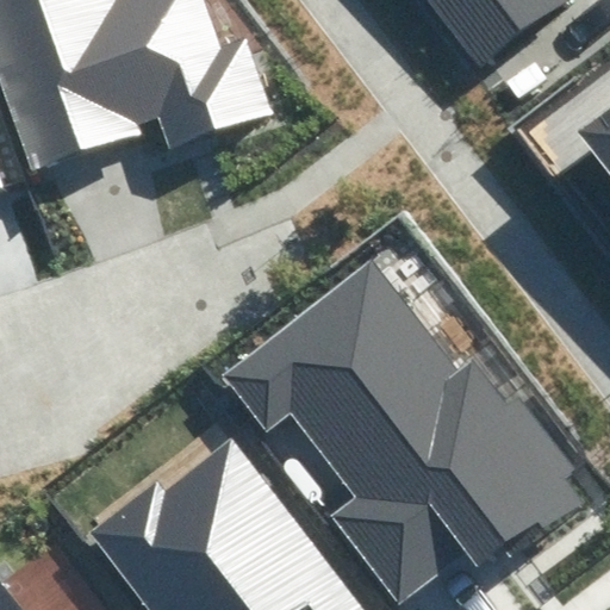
[(0,0),(0,75),(32,169),(160,125),(167,144),(265,111),(238,37),(216,44),(200,0),(0,0)]
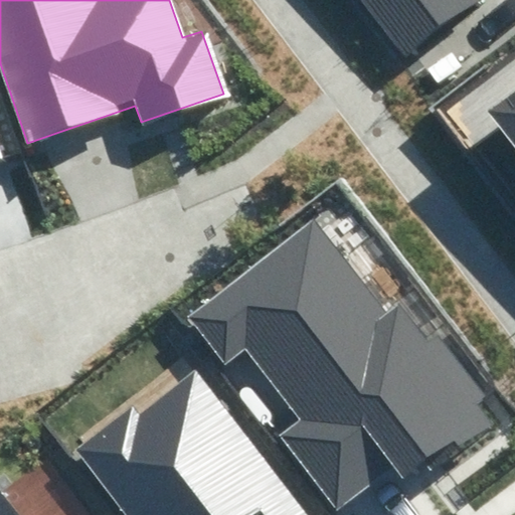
[(377,0),(411,41),(464,0),(377,0)]
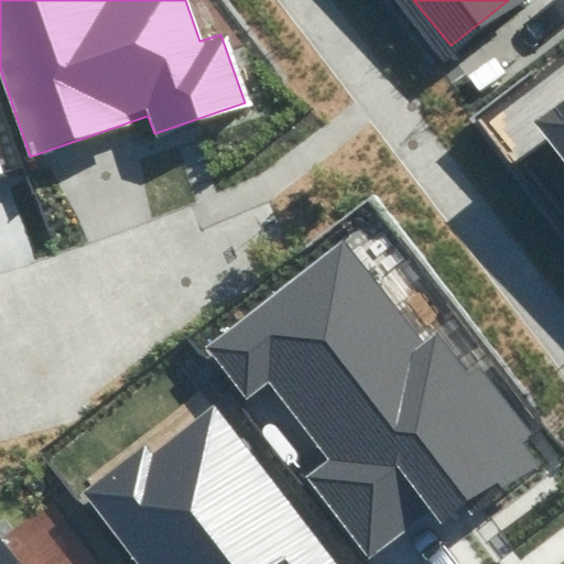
[(563,102),(540,121),(563,154),(563,102)]
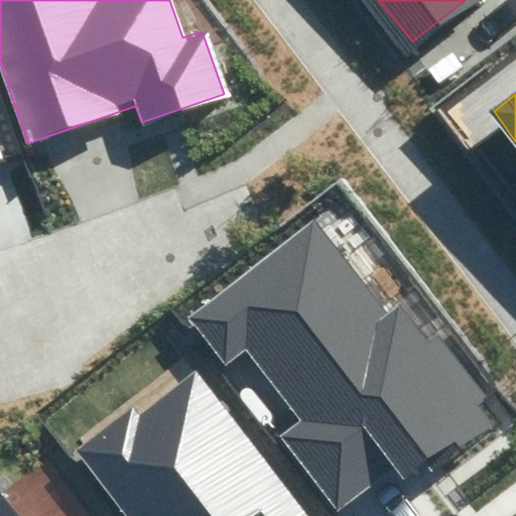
[(388,306),(314,215),(184,317),(229,372),(246,359),(292,416),(274,431),(337,510),(394,464),(408,481),(485,419),(471,401),(483,391),(404,294),(388,306)]
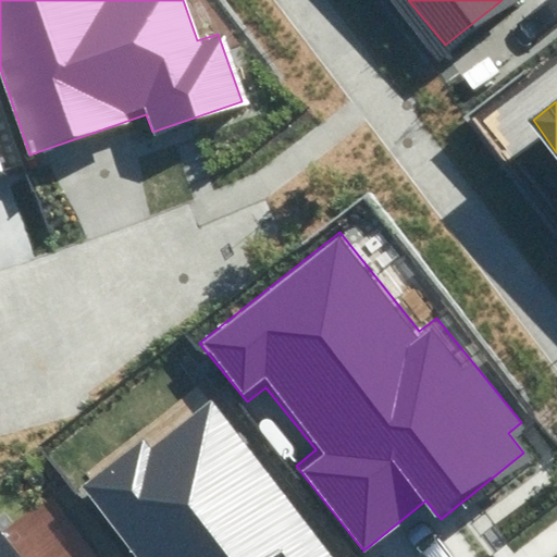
[(134,434),(74,482),(133,556),(335,556),(210,398),(146,449),(134,434)]
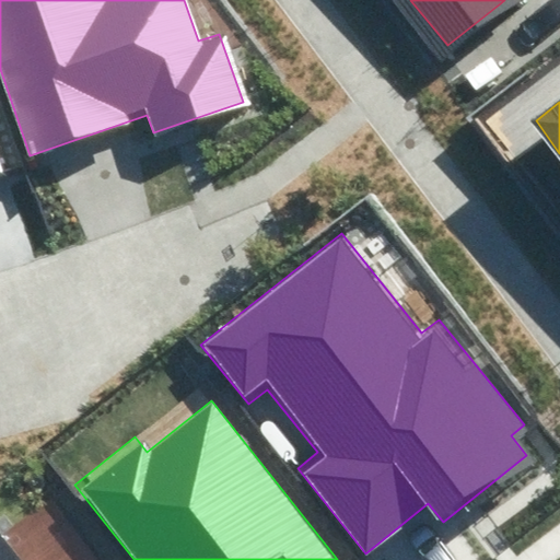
All buildings are outlined.
